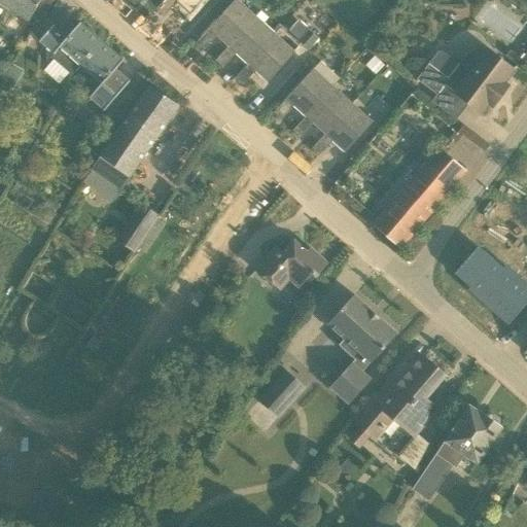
[(0,0),(0,23),(0,24),(5,26),(13,10),(29,20),(40,0),(0,0)]
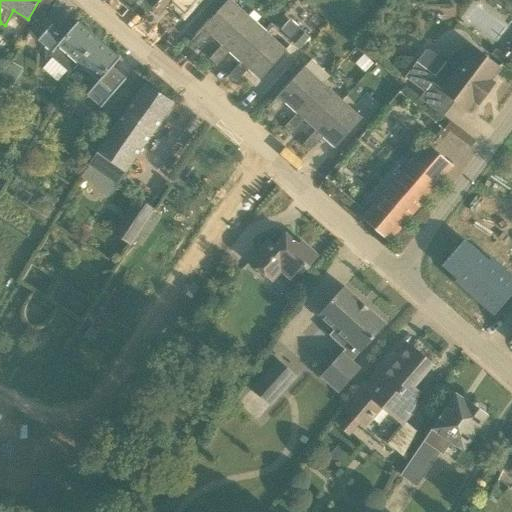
[(185,12),(195,0),(159,0),(153,7),(161,14),(173,1),(185,12)]
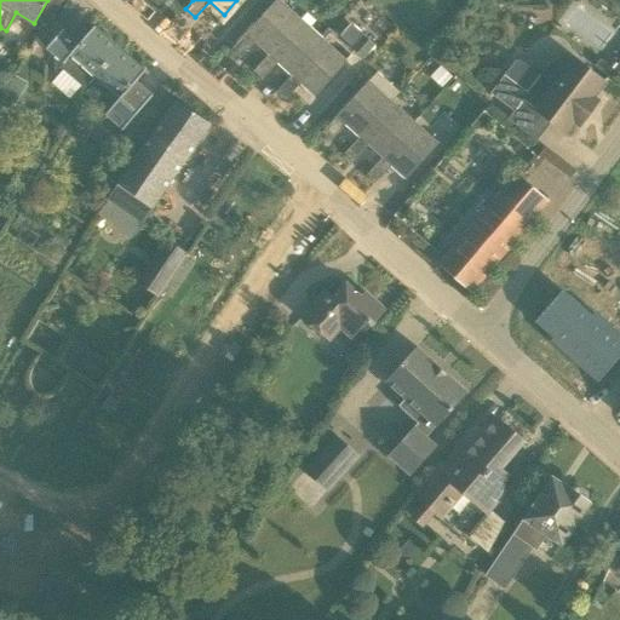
[(269,55),(300,18),(280,0),(276,0),(231,50),(240,58),(254,42),(269,55)]
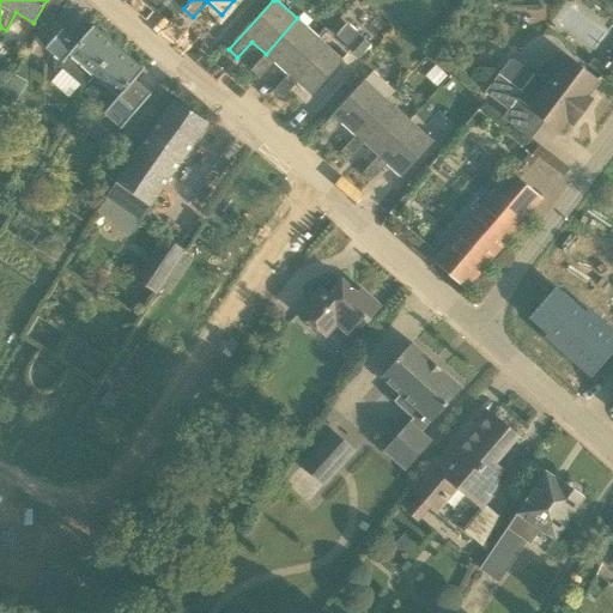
[(287,76),(320,40),(297,18),(266,54),(252,70),(260,78),(274,62),(287,76)]
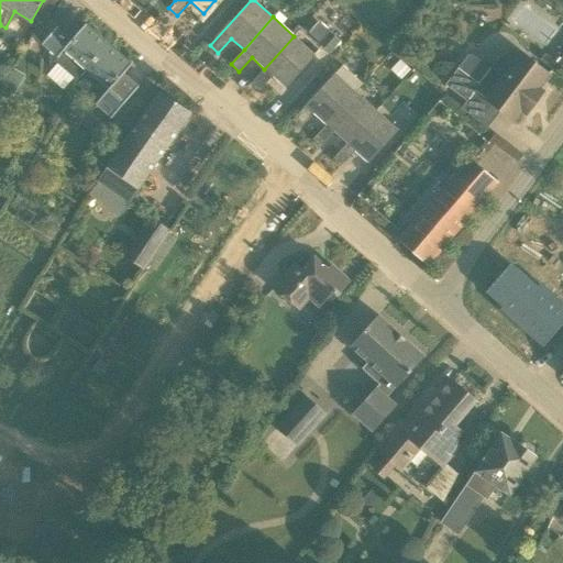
[(308,32),(320,42),(329,31),(317,21),(308,32)]
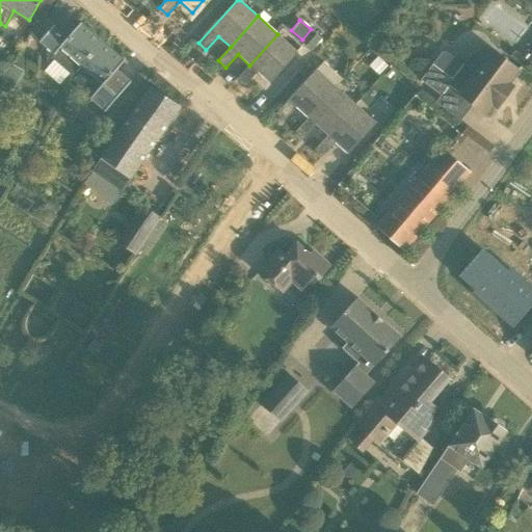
[(81,67),(82,68),(104,43),(81,22),(69,36),(54,25),(38,43),(54,55),(51,58),(73,77),(81,67)]
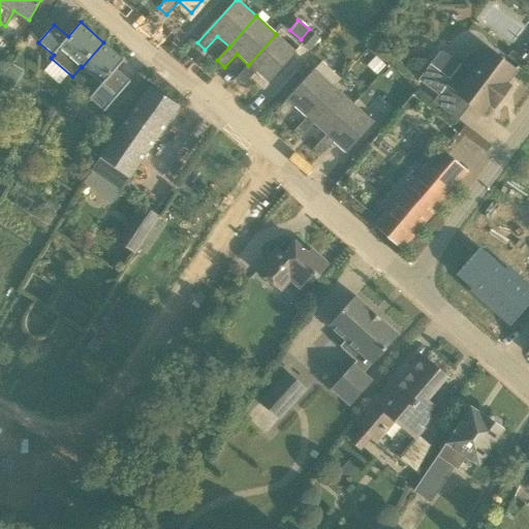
[(319,38),(309,29),(301,39),(299,40),(310,50),(319,38)]
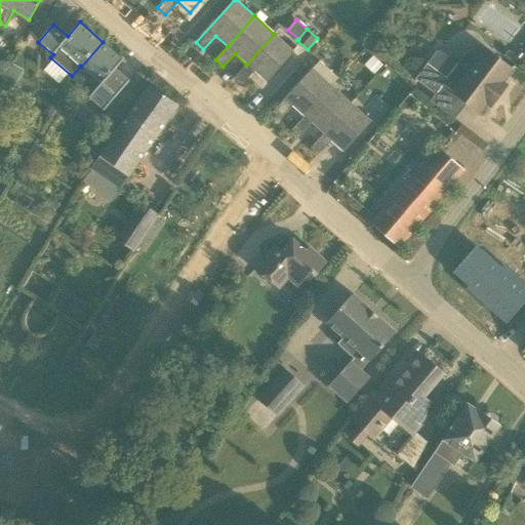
[(267,82),(293,51),(274,34),(246,65),(235,77),(242,84),(254,71),(267,82)]
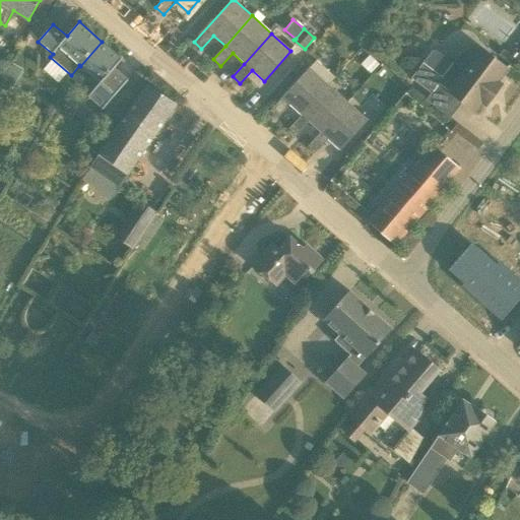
[(102,42),(80,66),(101,83),(94,90),(88,96),(103,110),(130,78),(116,66),(122,59),(102,42)]
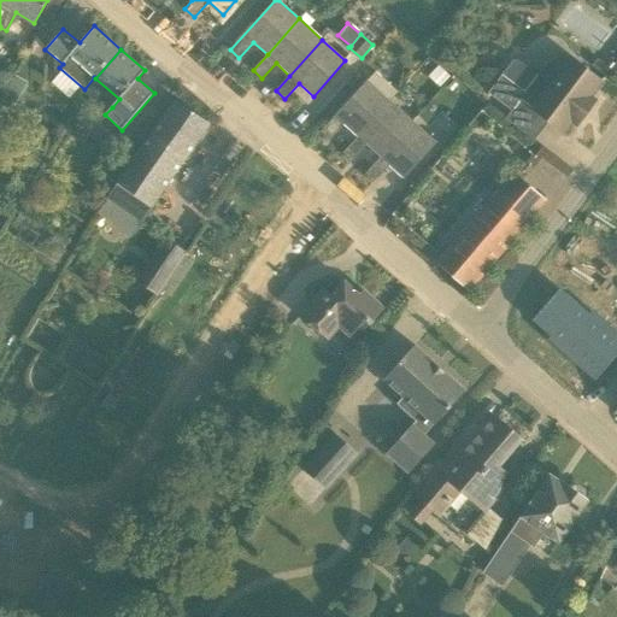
[(601,82),(582,68),(570,58),(562,70),(551,62),(546,63),(538,74),(526,92),(501,75),(488,93),(512,111),(521,99),(533,107),(532,109),(564,133),(571,122),(576,125),(595,100),(591,97),(601,82)]
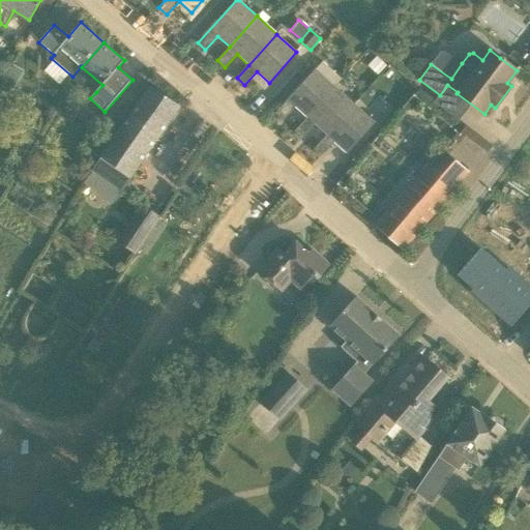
[(298,51),(293,57),(298,61),(301,58),(303,55),(298,51)]
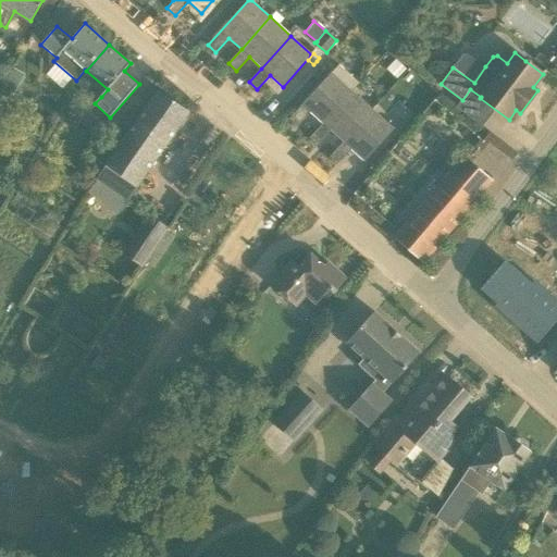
[(535,59),(535,60),(547,69),(551,63),(547,60),(540,54),(535,59)]
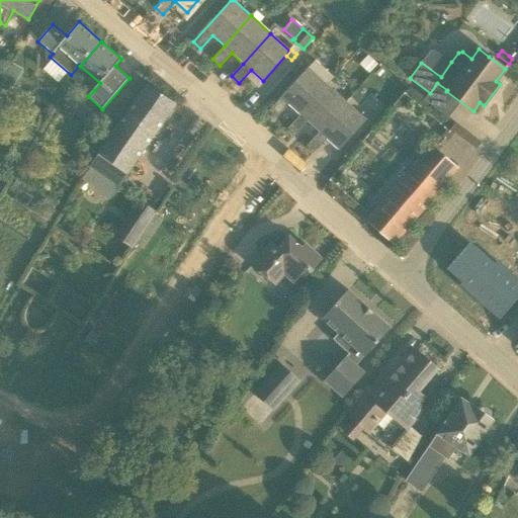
[(367,54),(359,64),(368,72),(377,63),(367,54)]
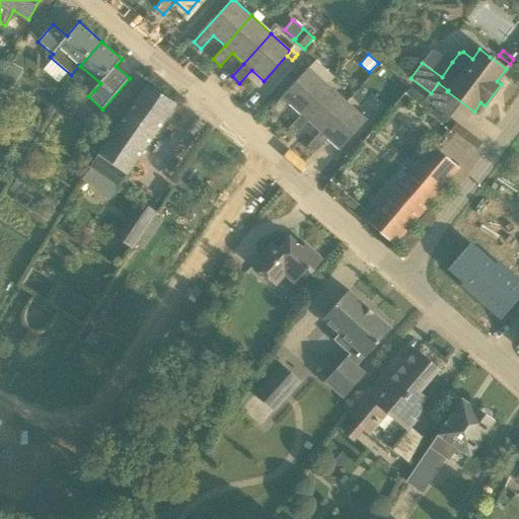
[(12,62),(0,84),(0,87),(6,91),(10,84),(13,86),(23,68),(12,62)]
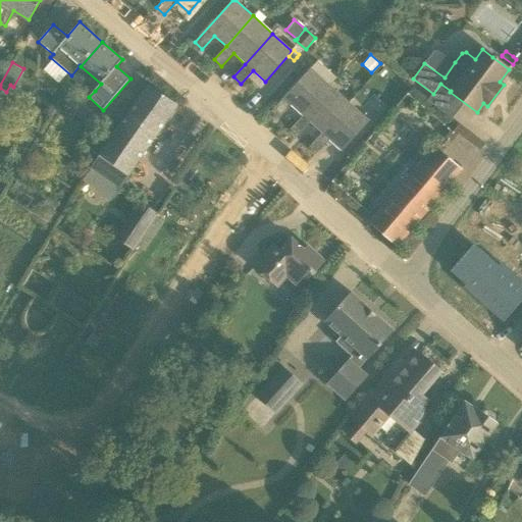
[(303,115),(329,86),(310,68),(271,111),(278,118),(291,105),(303,115)]
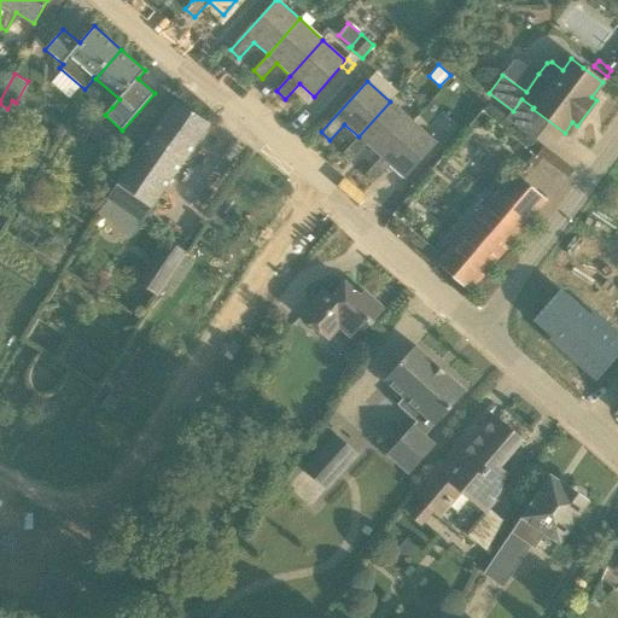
[(145,220),(210,123),(175,100),(110,196),(145,220)]
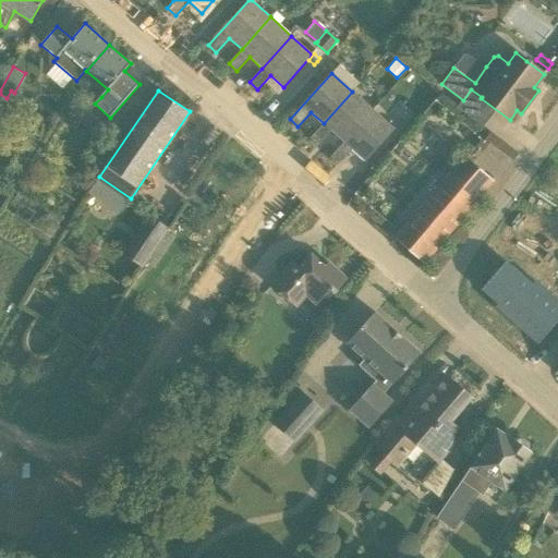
[(344,142),(373,110),(352,92),(324,123),(311,137),(318,145),(331,131),(344,142)]
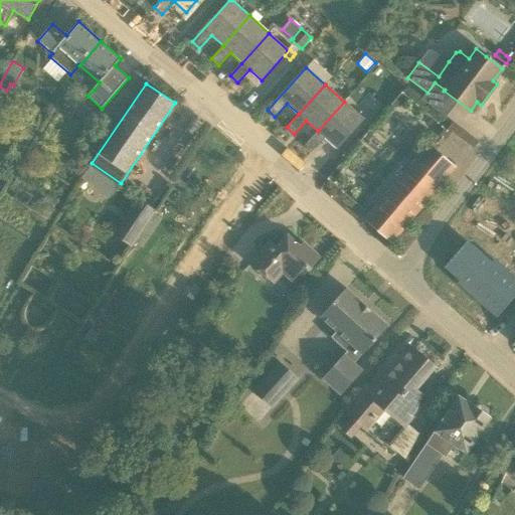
[(337,149),(363,120),(344,102),(318,131),(306,144),(313,151),(325,138),(337,149)]
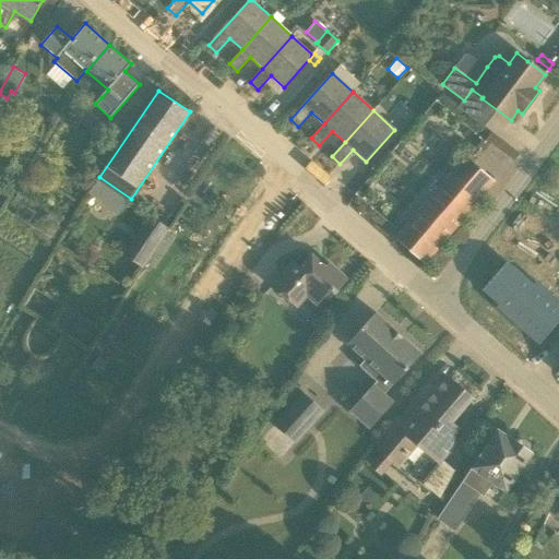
[(424,263),(495,180),(466,156),(395,239),(424,263)]
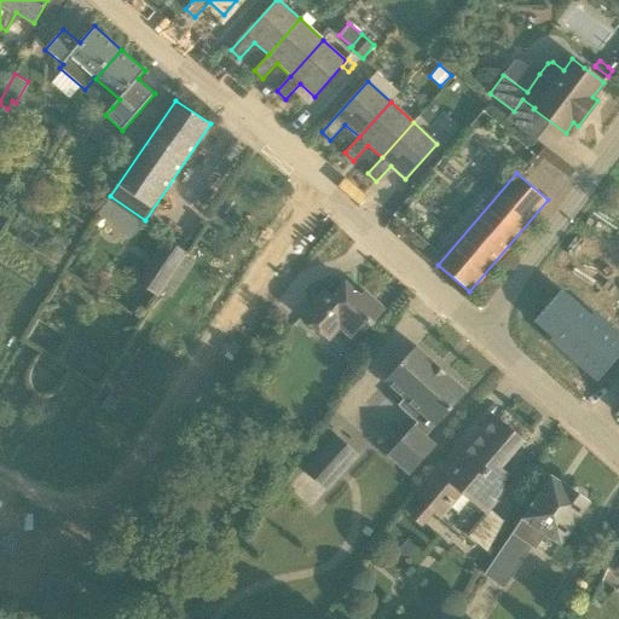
[(156,295),(185,252),(166,238),(154,256),(160,260),(142,285),(156,295)]
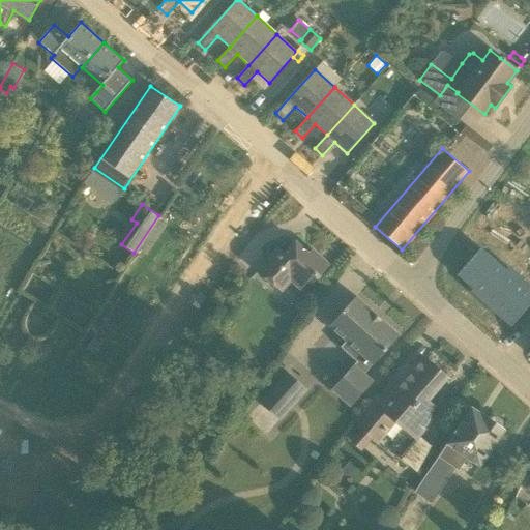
[(307,254),(296,242),(285,254),(278,247),(258,270),(278,289),(289,276),(302,290),(313,277),(316,281),(329,265),(312,249),(307,254)]
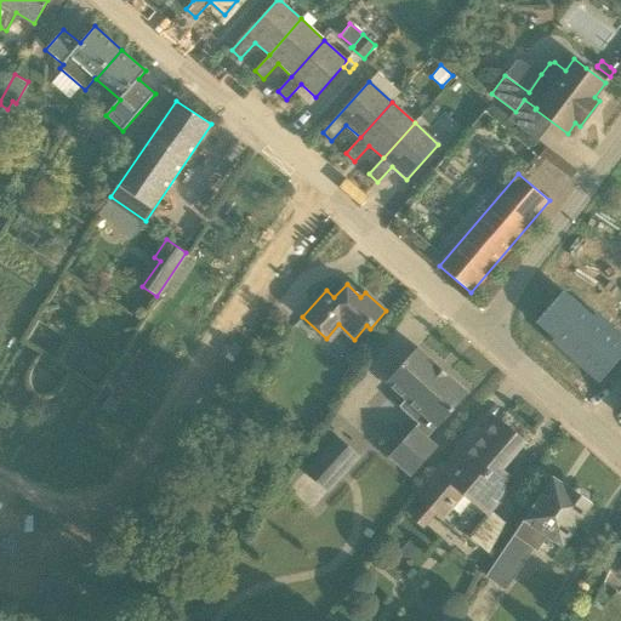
[(563,292),(537,323),(565,346),(563,349),(600,380),(620,354),(620,335),(598,317),(596,320),(563,292)]
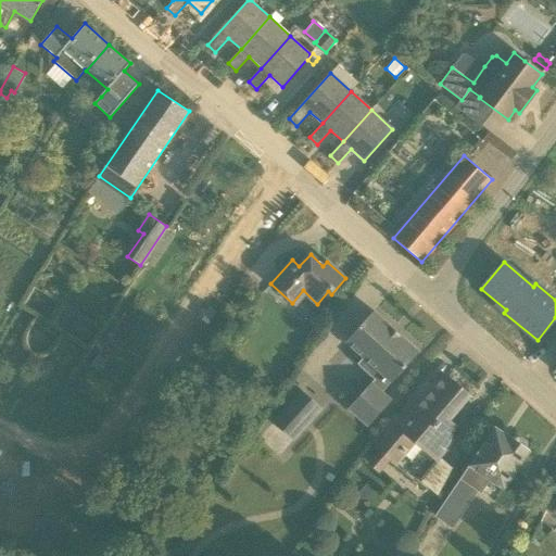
[(390,379),(418,349),(374,306),(345,336),(363,353),(357,359),(374,375),(346,404),(365,421),(389,396),(380,388),(390,379)]
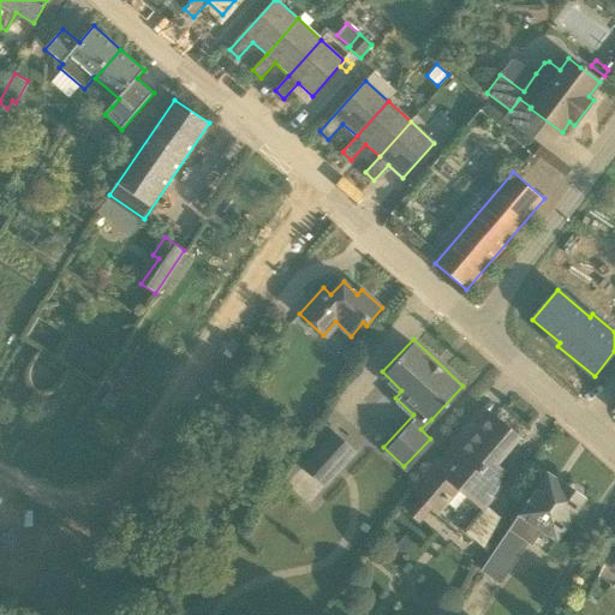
[(455,509),(467,495),(482,508),(508,477),(494,465),(518,437),(493,416),(447,469),(435,459),(408,489),(419,499),(407,513),(419,523),(431,508),(439,515),(448,503),(455,509)]
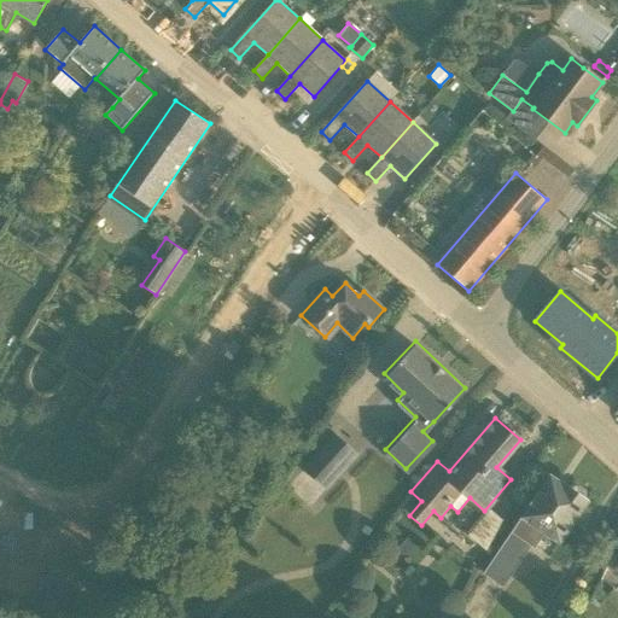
[(336,433),(304,470),(325,489),(357,452),(336,433)]
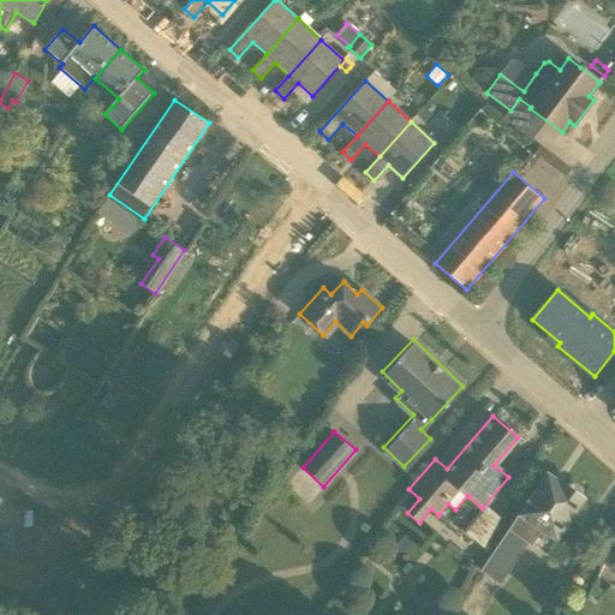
[(529,544),(524,541),(536,525),(556,539),(585,499),(581,496),(581,489),(573,483),(567,487),(548,473),(482,571),(495,580),(501,585),(529,544)]
